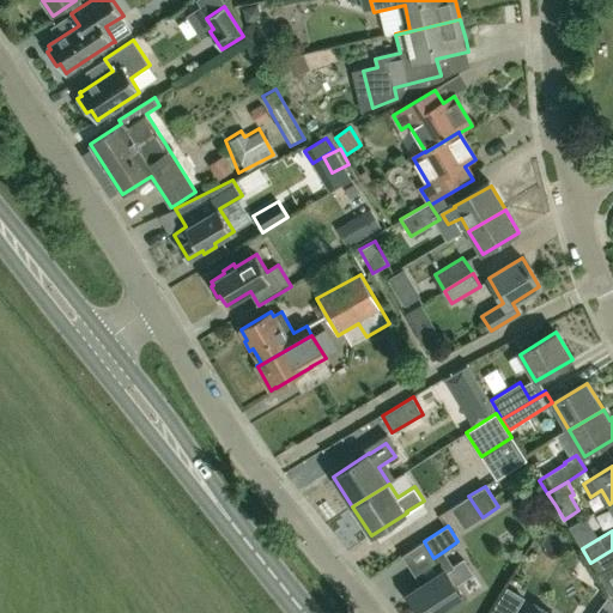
[(612,550),(590,563),(598,575),(612,565),(612,550)]
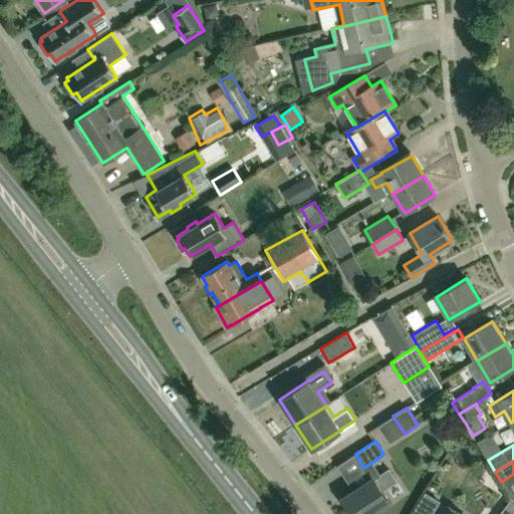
[(373,478),(371,479),(352,492),(342,498),(342,499),(350,510),(346,512),(347,513),(371,513),(390,503),(382,491),(397,481),(389,469),(379,475),(374,479),(373,478)]
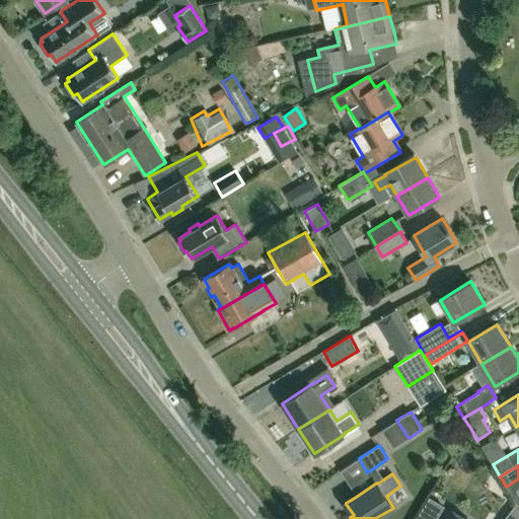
[(429,497),(415,518),(434,518),(443,505),(429,497)]
